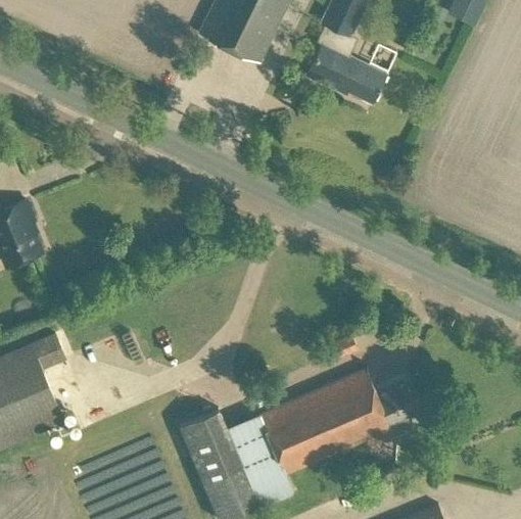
[(259,63),(290,0),(215,0),(199,35),(259,63)]
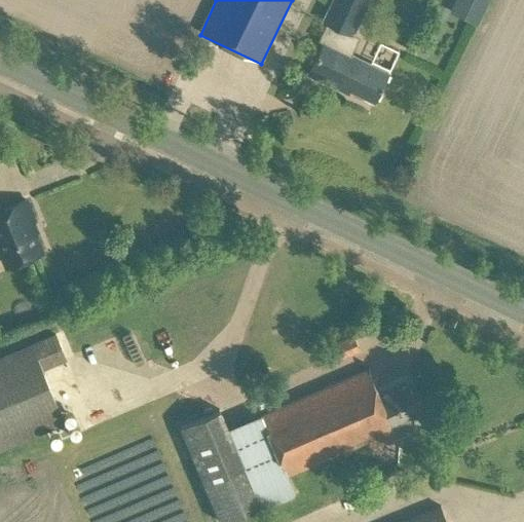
[(324,46),(307,78),(339,95),(342,88),(375,105),(388,77),(341,53),(348,37),(352,39),(370,0),(334,0),(323,25),(327,27),(317,44),(324,46)]
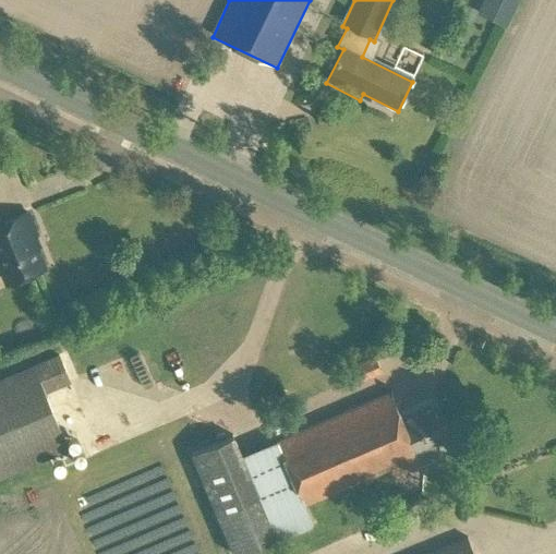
[(422,74),(428,53),(409,47),(402,68),(422,74)]
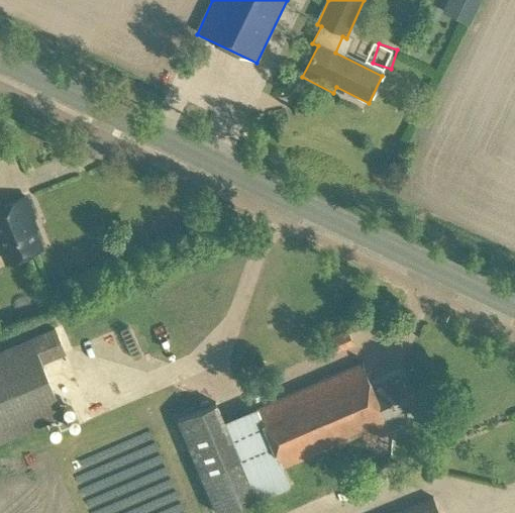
[(30,223),(34,221),(25,199),(2,209),(0,205),(0,245),(7,264),(41,250),(30,223)]
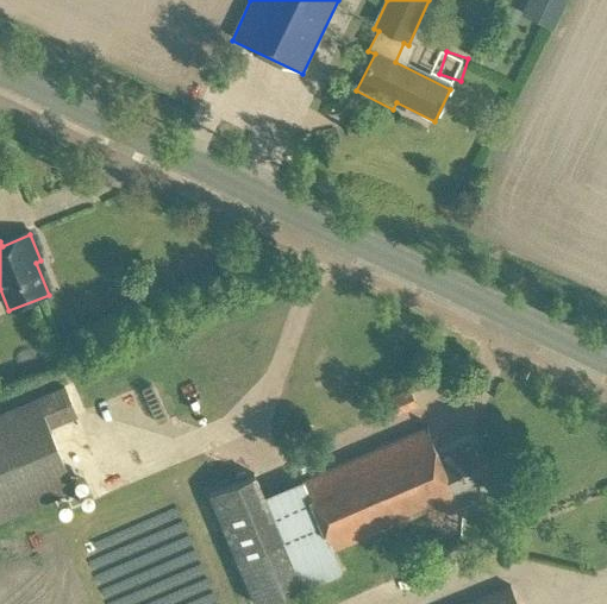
[(0,522),(74,491),(49,432),(76,420),(64,391),(0,417),(0,522)]
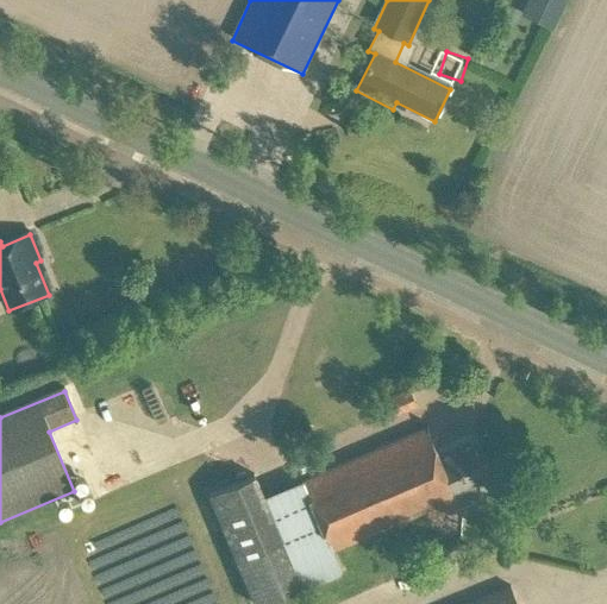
[(393,420),(420,410),(412,391),(386,401),(393,420)]
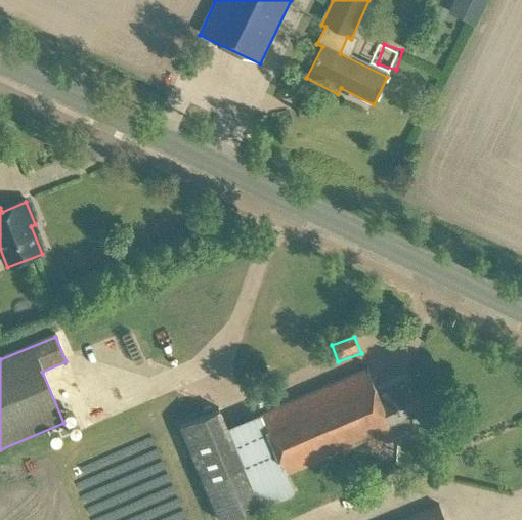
[(368,371),(228,429),(222,414),(181,430),(219,519),(232,519),(294,493),(287,477),(392,434),(390,431),(405,425),(404,422),(420,415),(408,388),(381,399),(368,371)]
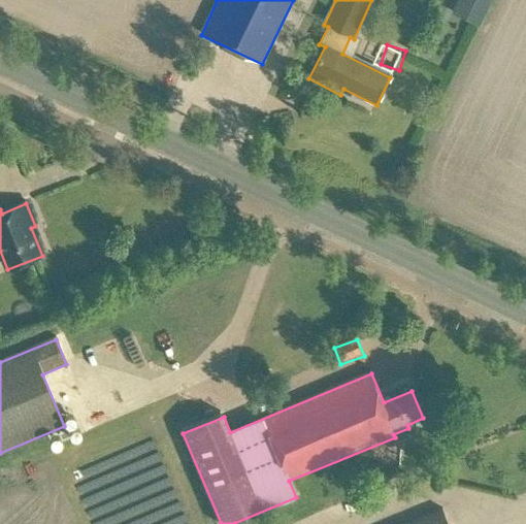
[(448,523),(444,512),(414,523),(448,523)]
